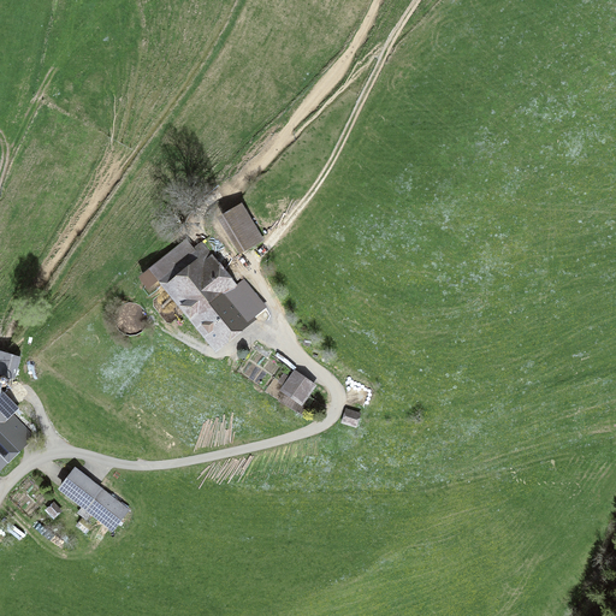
[(243,252),(259,242),(238,209),(223,219),(243,252)]
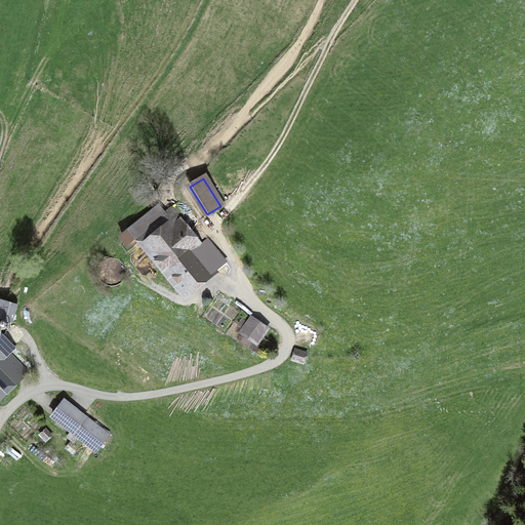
[(209,253),(188,228),(192,225),(192,224),(192,223),(193,223),(193,221),(194,221),(194,220),(195,220),(196,220),(198,219),(182,200),(168,210),(169,212),(166,214),(158,206),(133,227),(187,291),(200,280),(203,284),(221,269),(219,267),(226,261),(214,248),(209,253)]
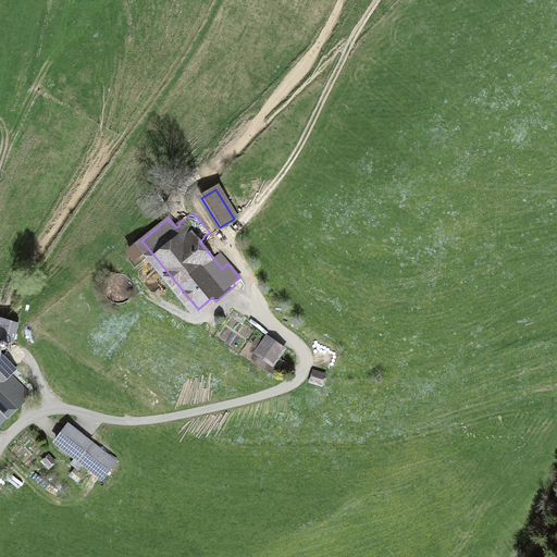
[(0,338),(13,343),(19,323),(0,317),(0,338)]
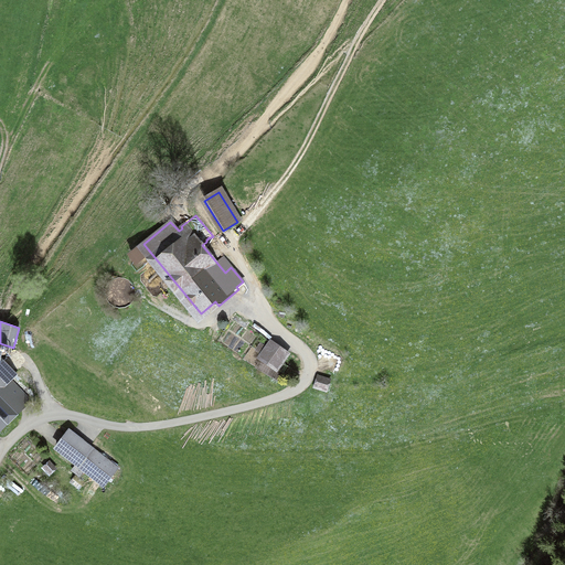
[(275,366),(285,352),(270,342),(260,356),(275,366)]
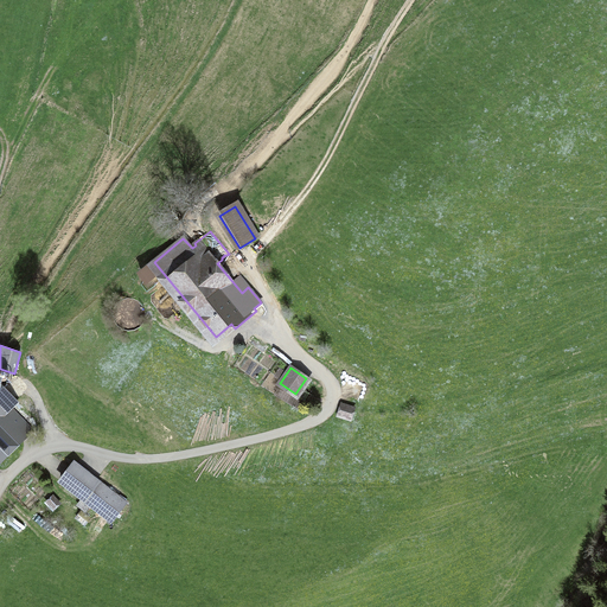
[(0,465),(33,430),(12,409),(19,403),(0,384),(0,465)]
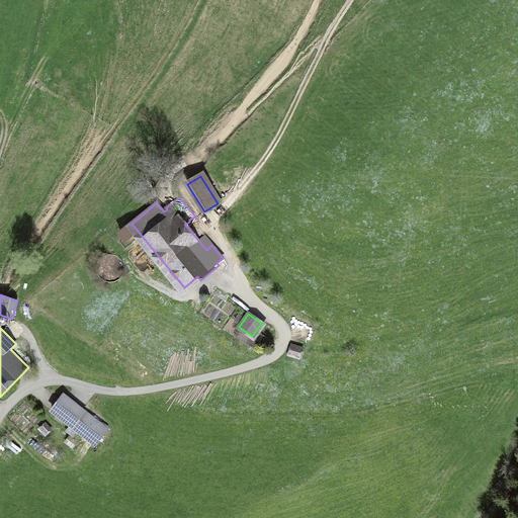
[(301,348),(291,345),(289,352),(298,356),(301,348)]
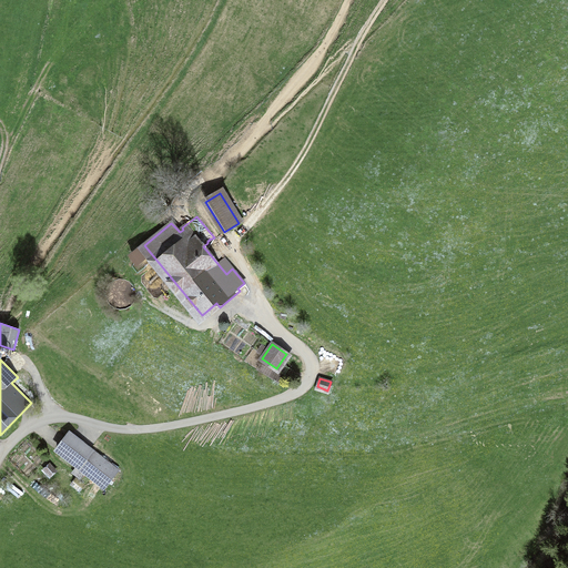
[(53,452),(74,468),(71,473),(79,479),(83,475),(104,490),(120,470),(69,432),(53,452)]
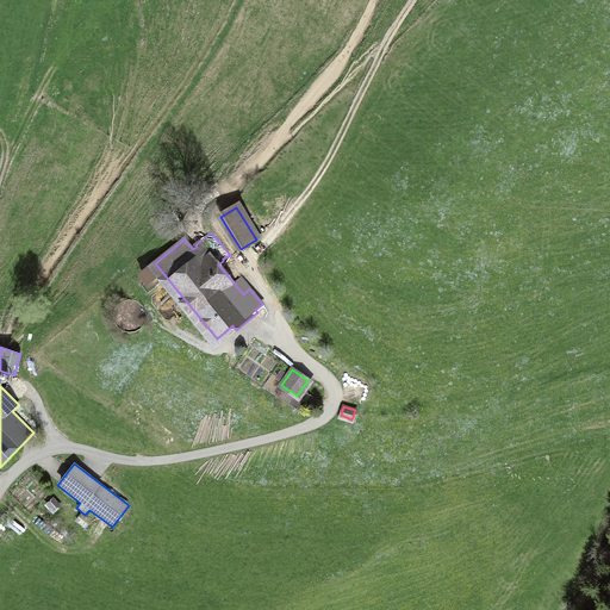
[(53,504),(48,508),(54,515),(58,510),(53,504)]
